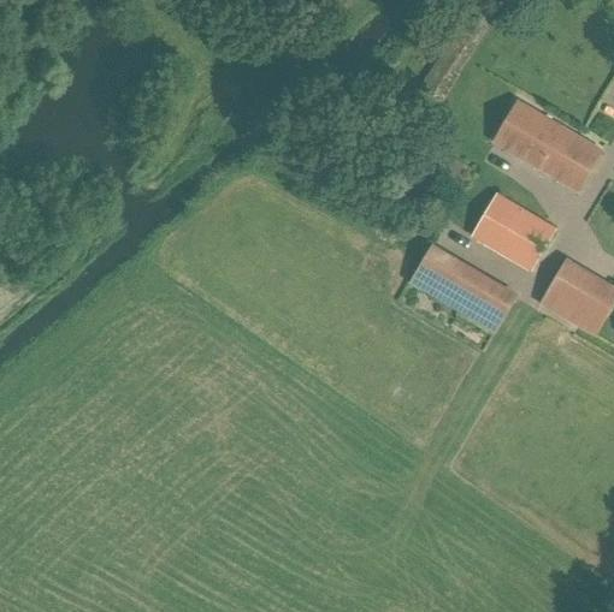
[(472,1),(417,85),(442,101),(494,15),(472,1)]
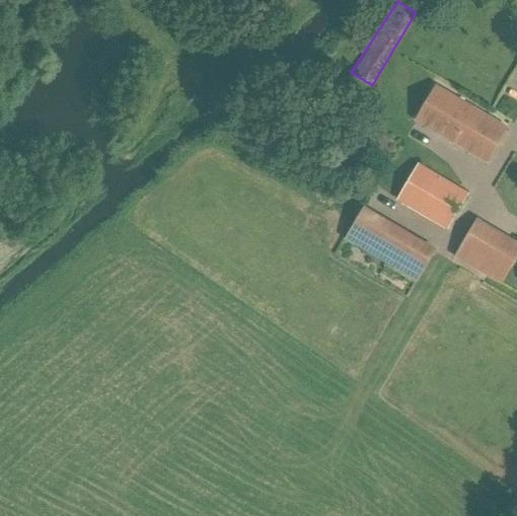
[(436,84),(415,119),(485,160),(505,125),(436,84)]
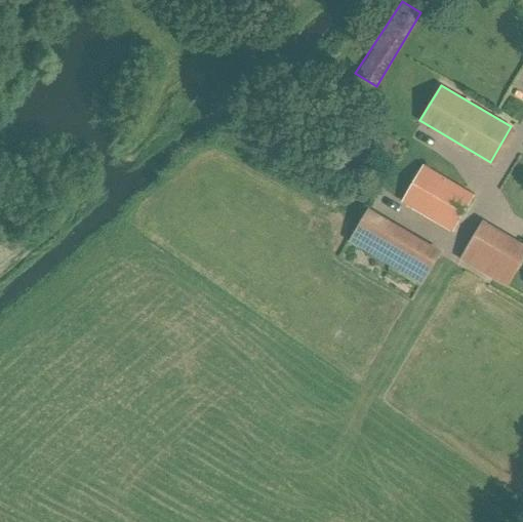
[(421,164),(401,199),(450,229),(472,194),(421,164)]
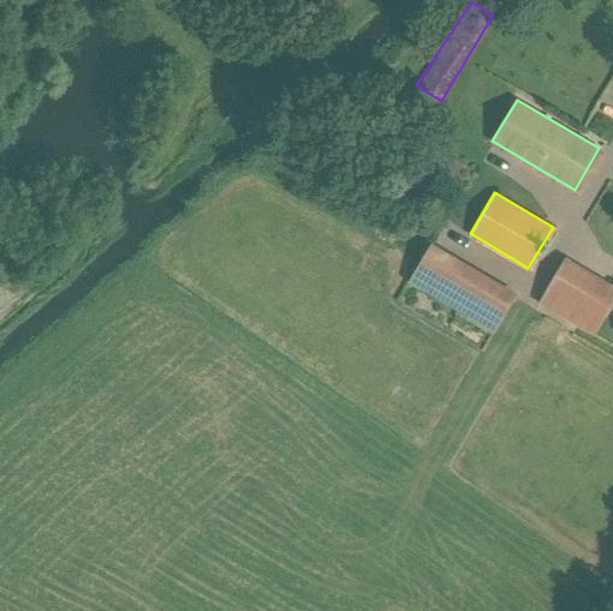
[(446,267),(424,255),(409,282),(430,294),(446,267)]
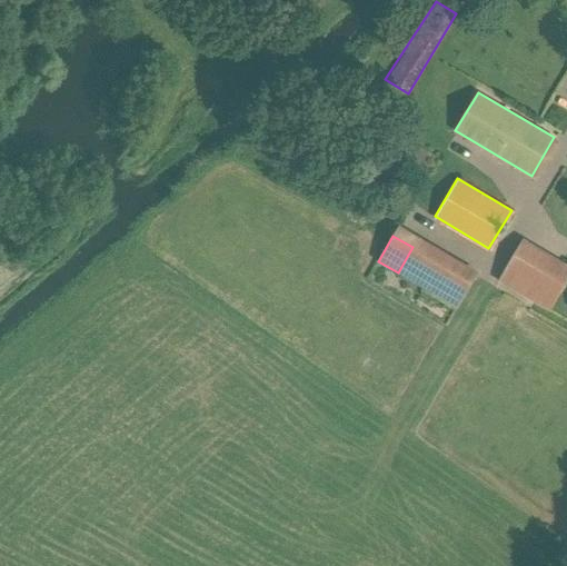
[(521,241),(498,279),(524,295),(546,256),(521,241)]
